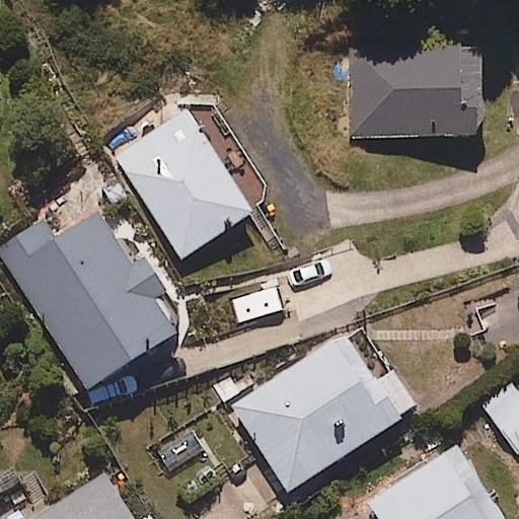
[(480,45),(350,46),(351,136),(482,135),(480,45)]
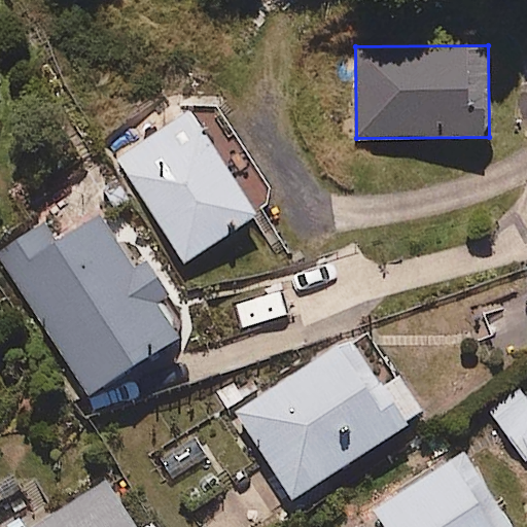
[(184,109),(112,157),(182,262),(255,214),(184,109)]
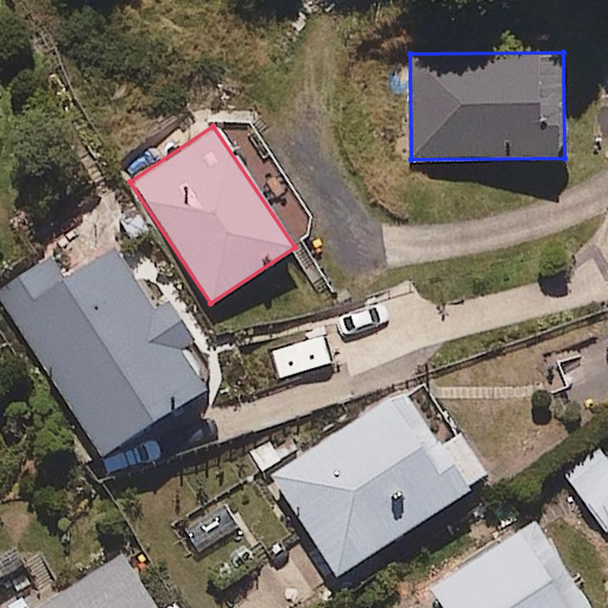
[(114,245),(63,277),(49,254),(0,284),(0,297),(101,455),(204,390),(178,348),(195,339),(168,296),(152,305),(114,245)]
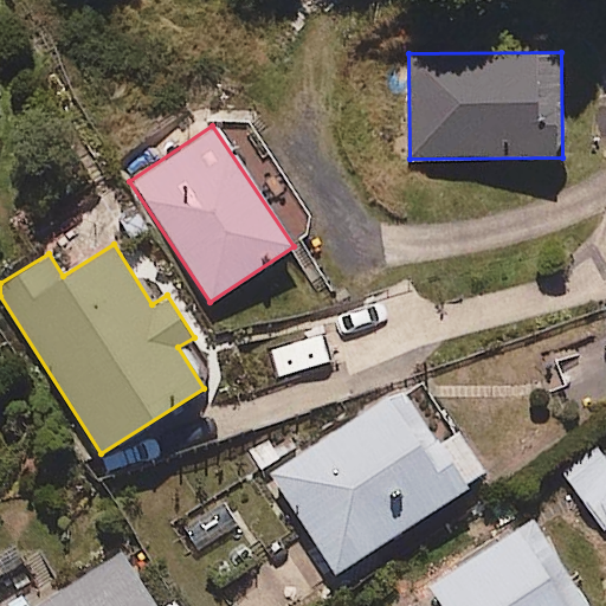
[(466,485),(403,391),(391,399),(384,394),(266,472),(334,574),(466,485)]
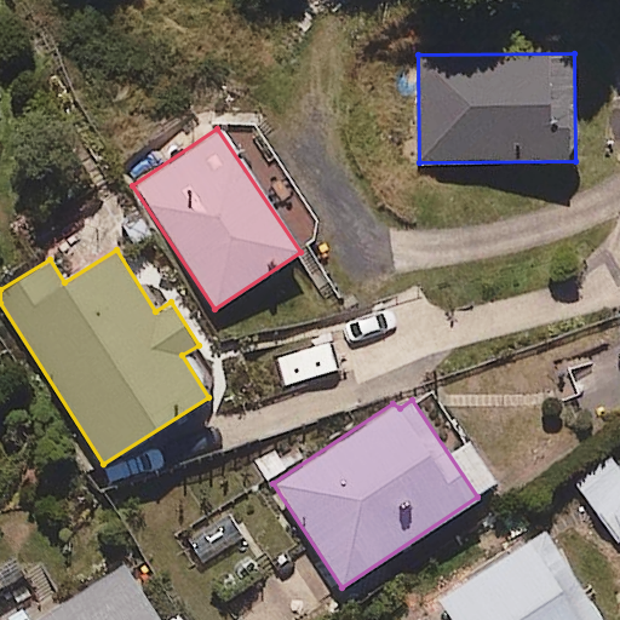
[(619,540),(619,469),(608,454),(572,483),(619,543),(619,540)]
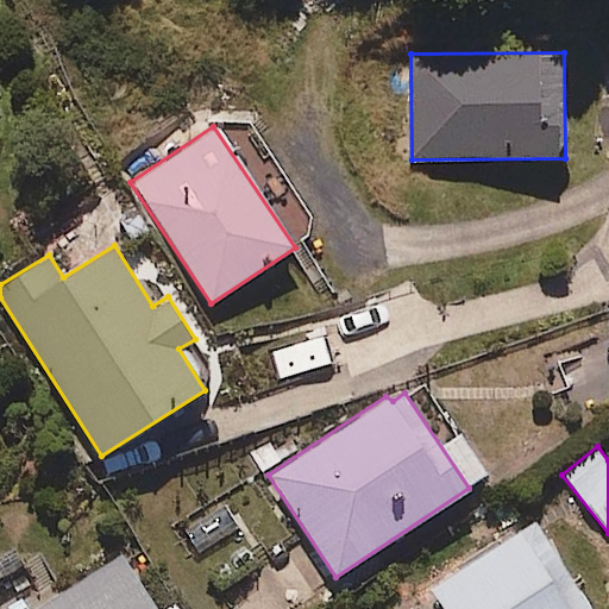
[(594,608),(533,516),(427,585),(441,608),(594,608)]
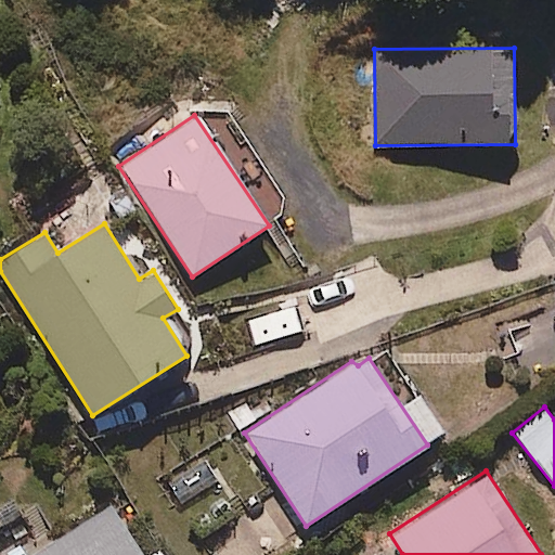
[(144,554),(112,505),(31,554),(144,554)]
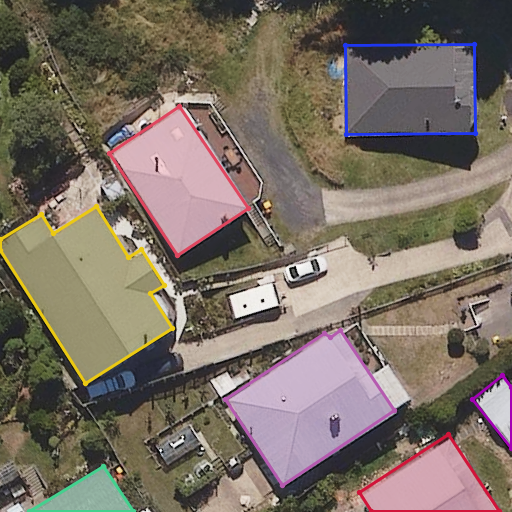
All buildings are outlined.
